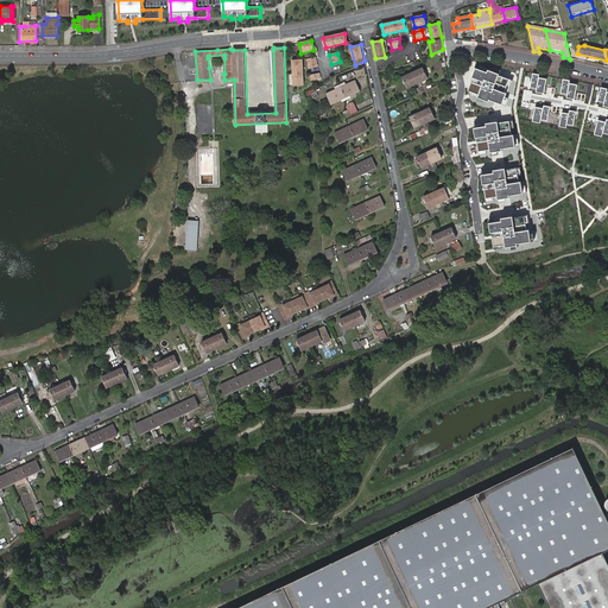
[(315,58),(306,61),(308,69),(317,67),(315,58)]
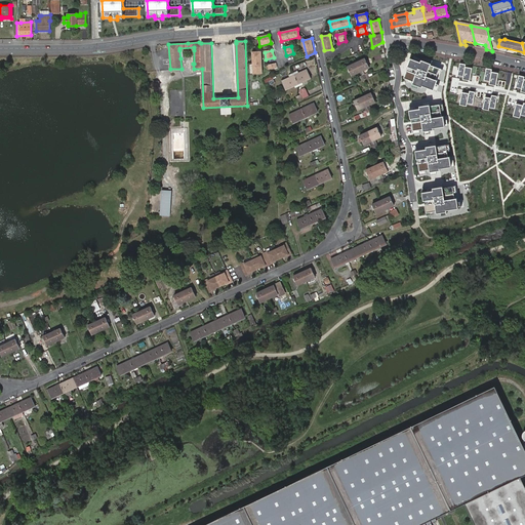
[(261,74),(260,52),(252,52),(253,74),(261,74)]
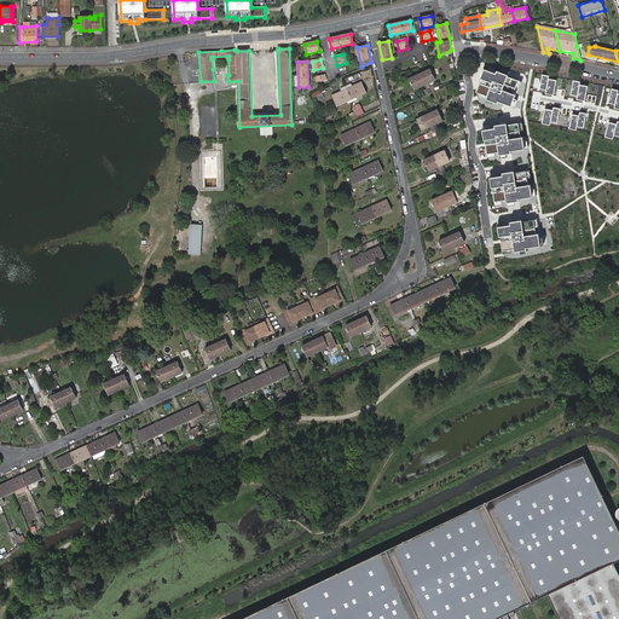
[(431,69),(420,74),(426,84),(427,82),(435,80),(431,69)]
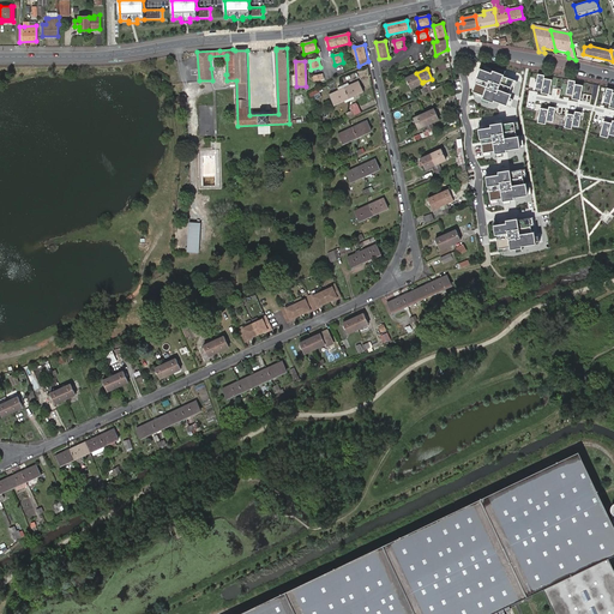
[(422,83),(416,73),(405,78),(411,89),(422,83)]
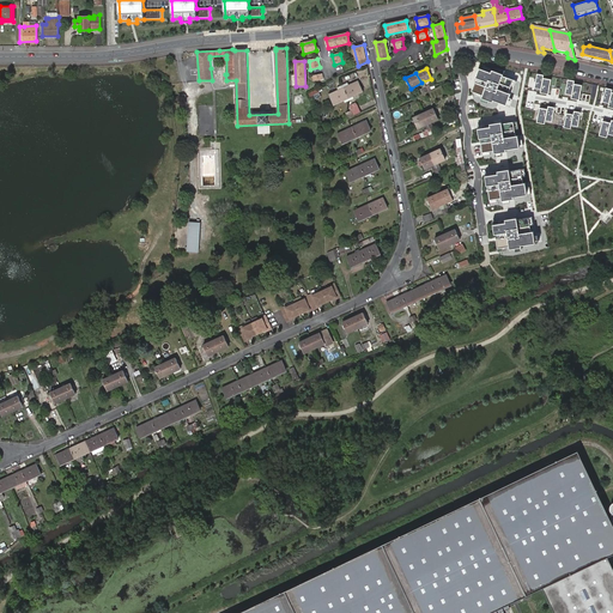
[(515,85),(480,73),(472,96),(507,108),(515,85)]
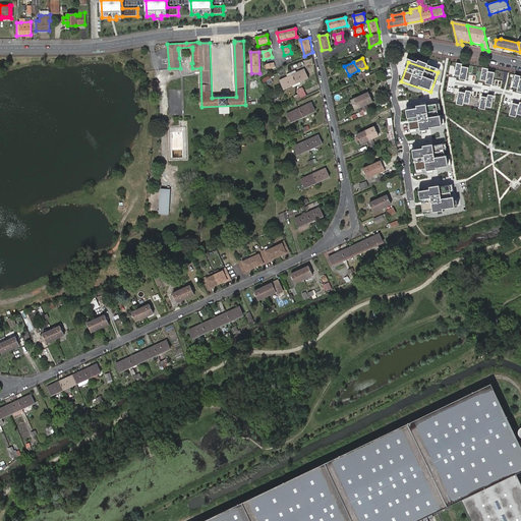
[(468,66),(456,65),(454,78),(466,80),(468,66)]
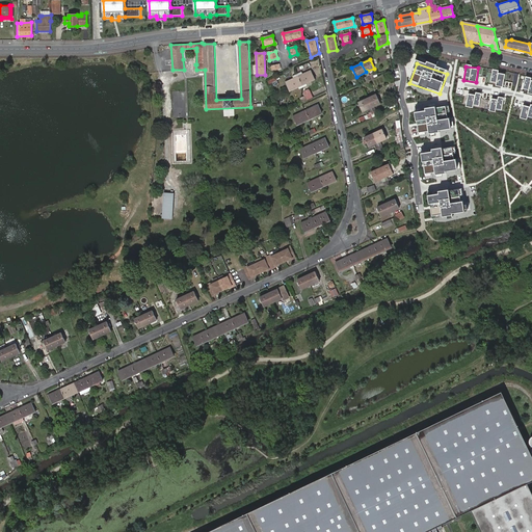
[(312,70),(299,76),(303,84),(316,79),(312,70)]
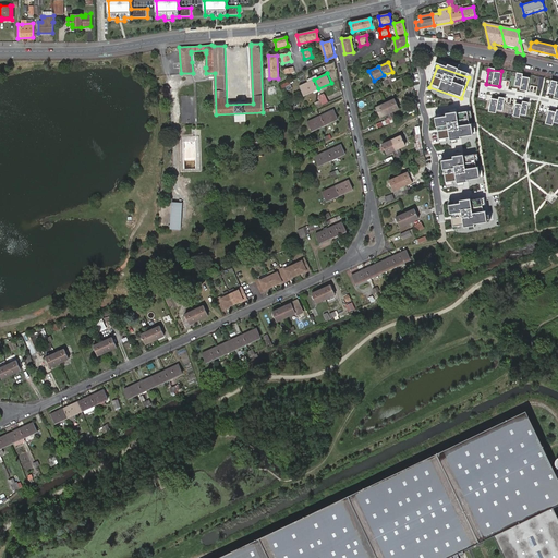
[(530,77),(517,75),(514,89),(528,92),(530,77)]
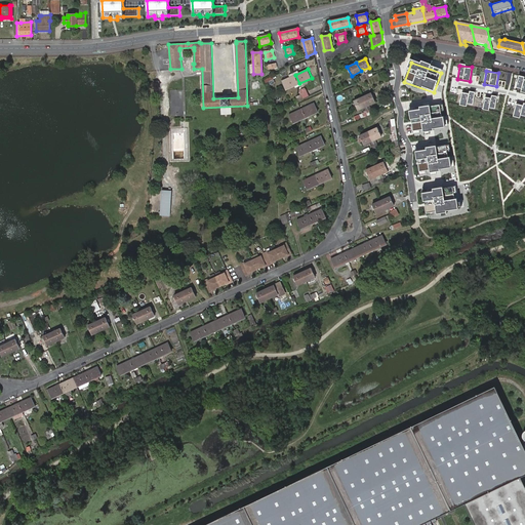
[(299,83),(295,75),(282,81),(286,89),(299,83)]
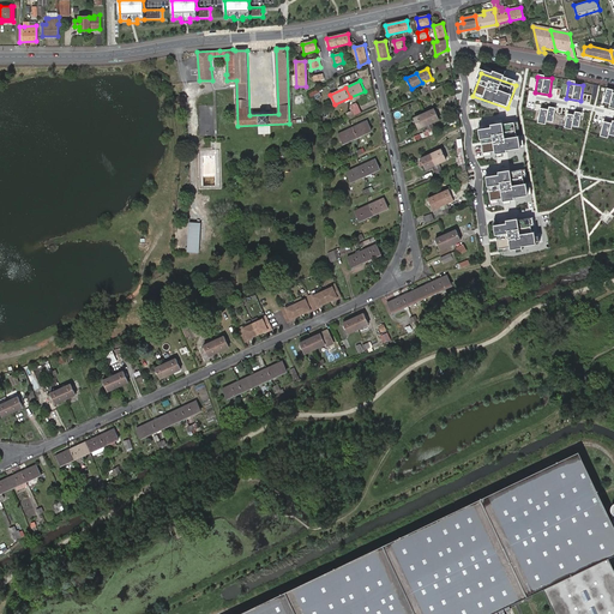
[(613,94),(607,91),(602,107),(613,110),(613,94)]
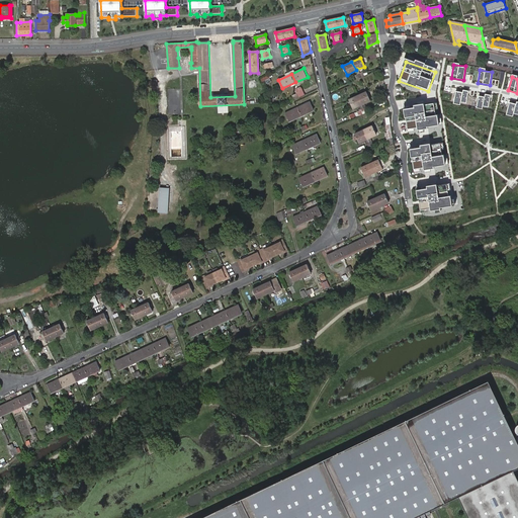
[(295,94),(297,97),(306,94),(303,88),(296,90),(297,93),(295,94)]
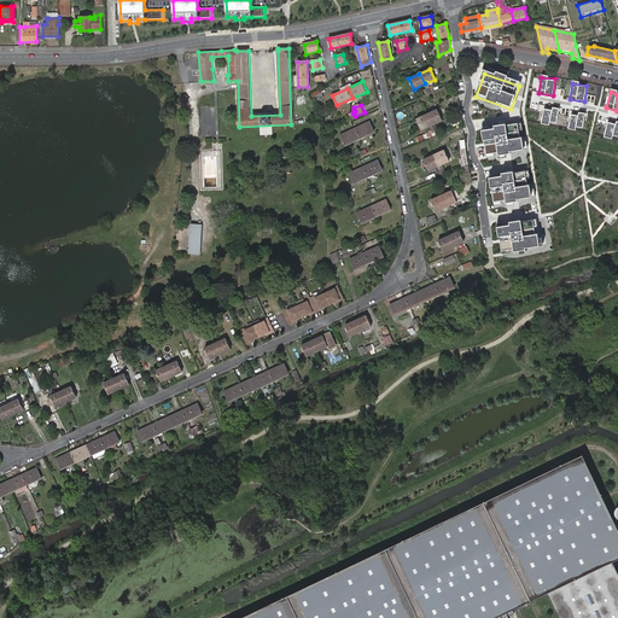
[(462,122),(460,106),(456,108),(458,121),(452,123),(453,127),(462,122)]
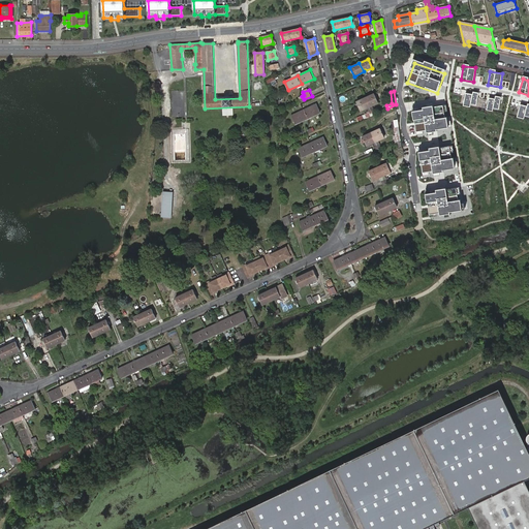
[(477,93),(465,92),(464,105),(476,107),(477,93)]
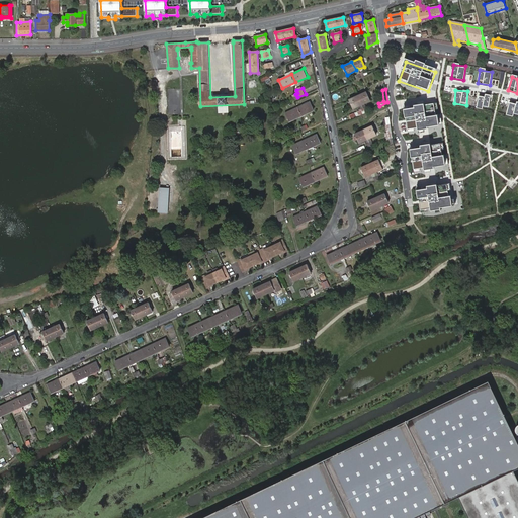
[(358,96),(362,104),(370,100),(366,92),(358,96)]
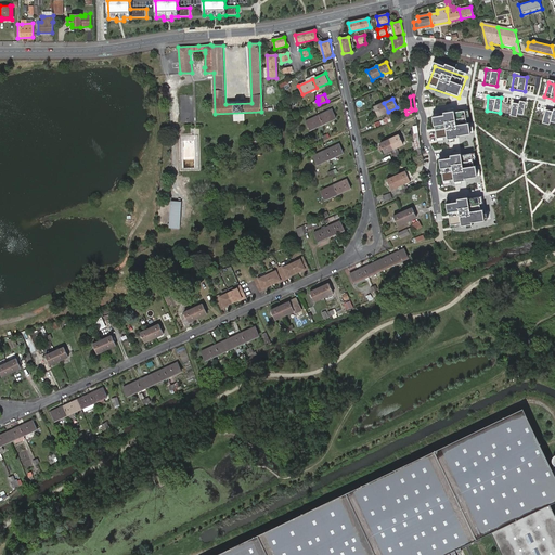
[(525,103),(512,101),(511,116),(524,117),(525,103)]
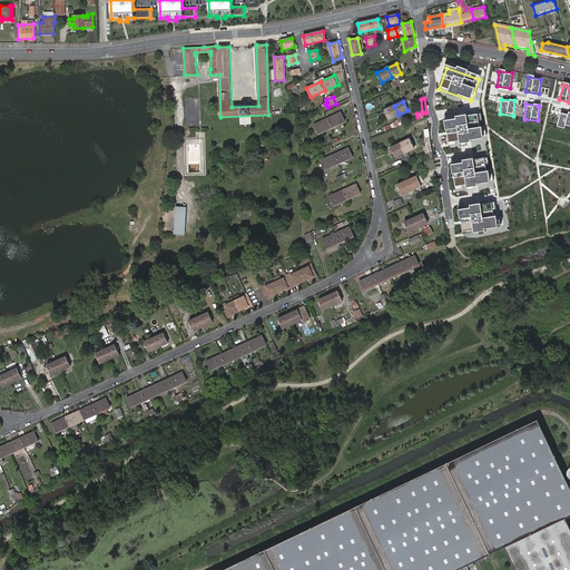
[(396,116),(399,115),(394,106),(384,110),(389,119),(396,116)]
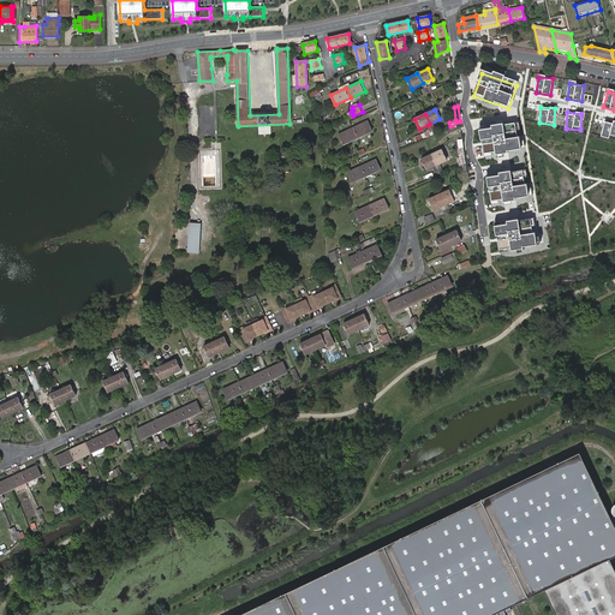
[(353,126),(358,137),(374,130),(369,120),(353,126)]
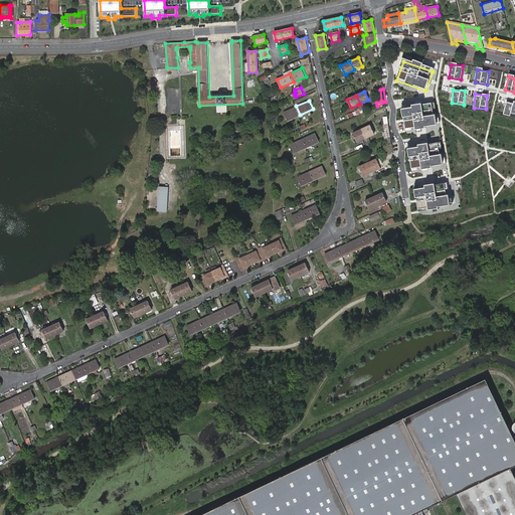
[(514,103),(506,102),(503,115),(514,117),(514,103)]
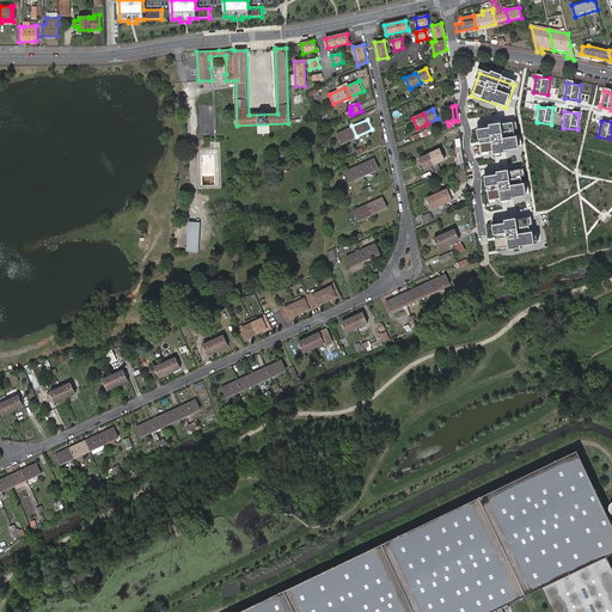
[(514,124),(478,130),(483,158),(519,152),(514,124)]
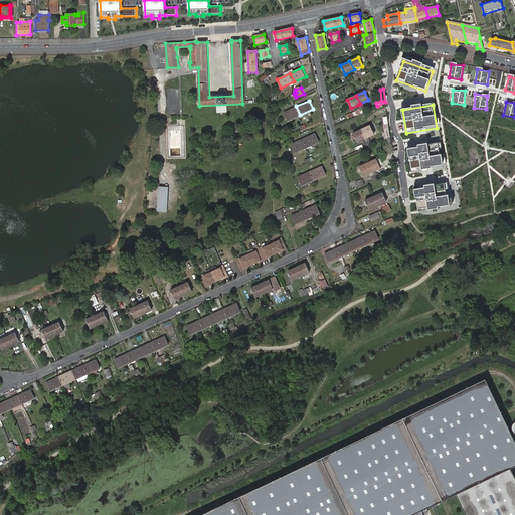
[(288,120),(300,115),(296,106),(284,112),(288,120)]
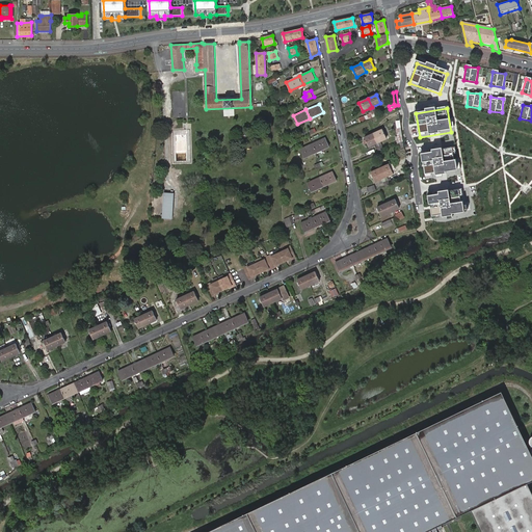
[(373,116),(372,113),(358,118),(361,122),(373,116)]
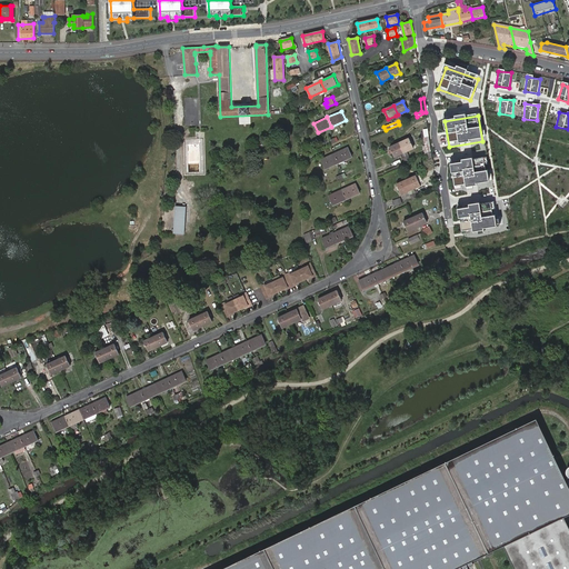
[(400,142),(405,151),(407,151),(413,148),(409,138),(400,142)]
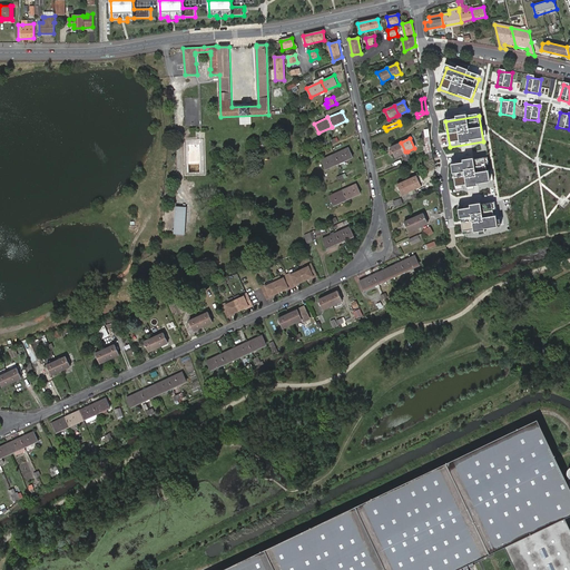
[(402,154),(405,151),(401,143),(391,147),(395,157),(402,154)]
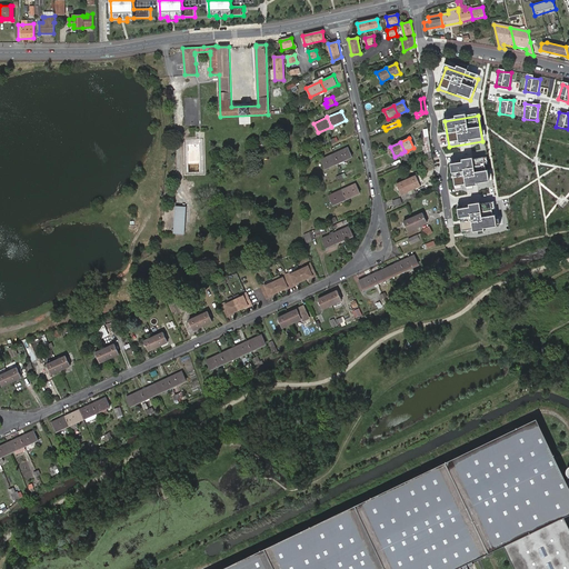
[(335,153),(339,162),(352,157),(349,147),(335,153)]
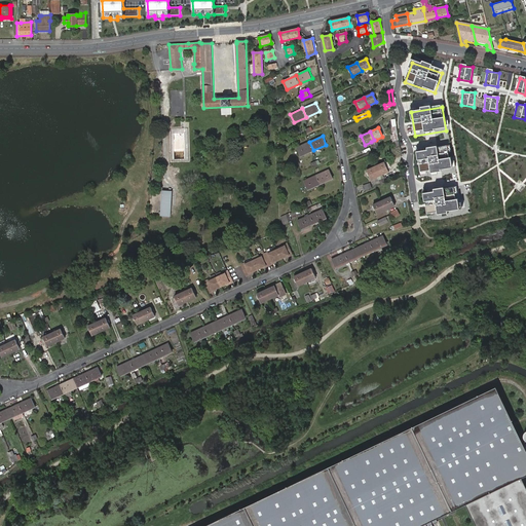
[(301,156),(313,150),(309,142),(297,147),(301,156)]
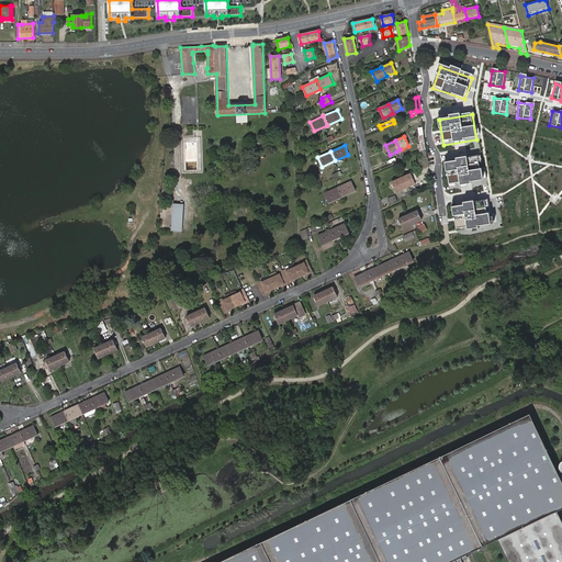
[(479,159),(447,164),(450,188),(482,183),(479,159)]
